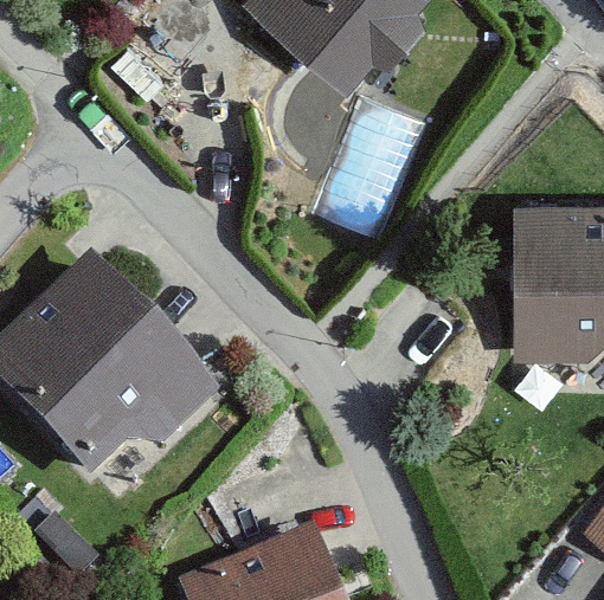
[(246,0),(354,91),(431,0),(246,0)]
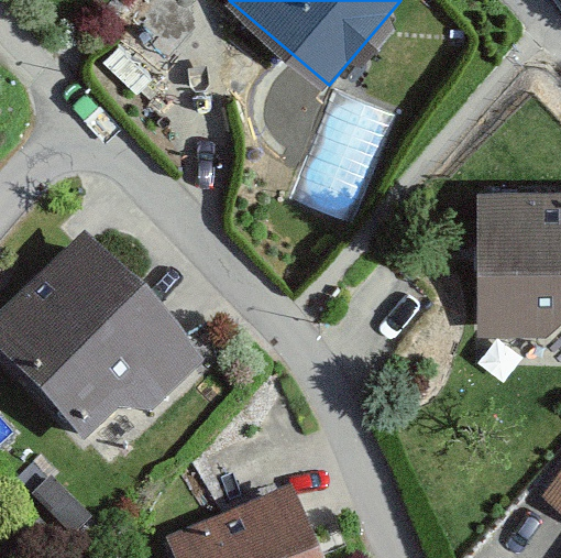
[(549,330),(560,316),(560,193),(476,193),(476,329),(549,330)]
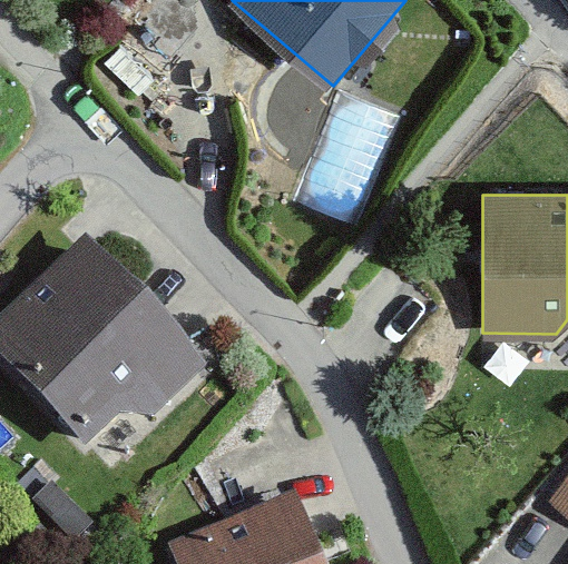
[(127,423),(162,419),(215,370),(95,241),(0,328),(0,358),(90,456),(127,423)]
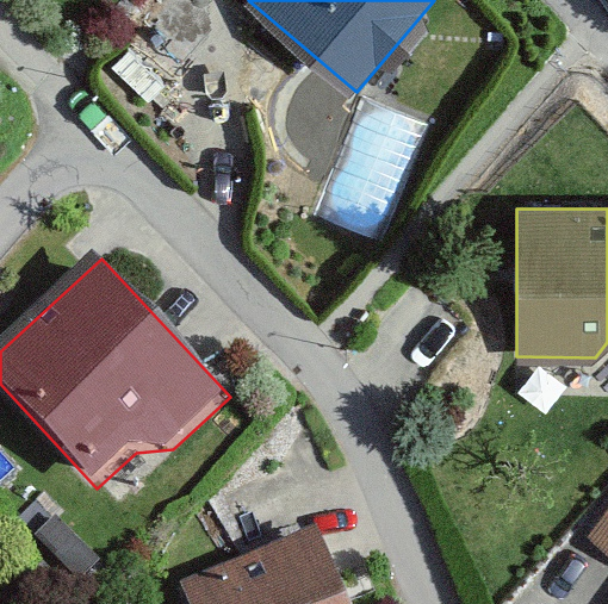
[(607,498),(584,529),(607,547),(607,498)]
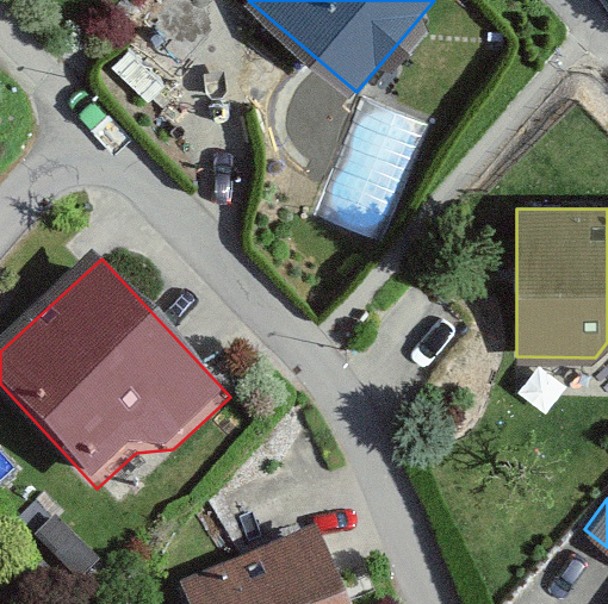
[(353,603),(326,533),(182,590),(188,603),(353,603)]
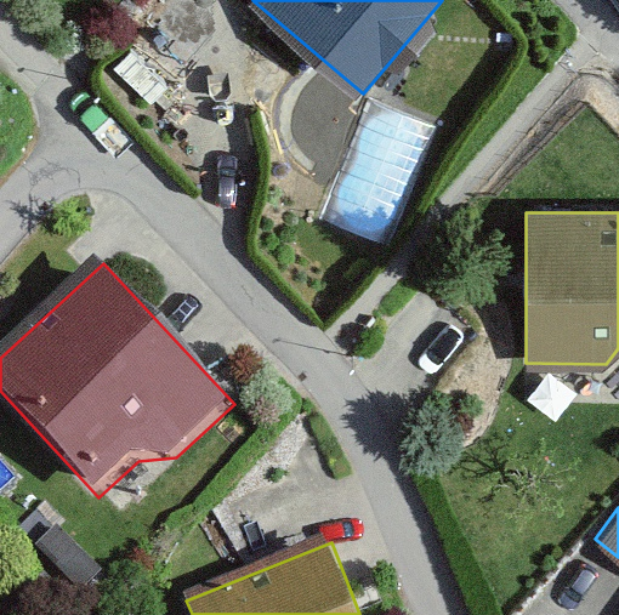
All buildings are outlined.
